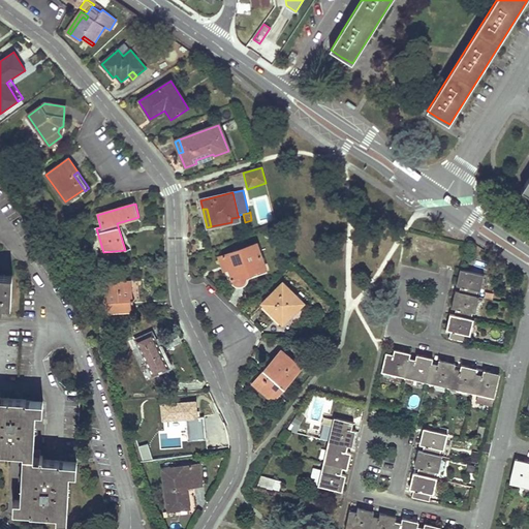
[(239,284),(240,284),(241,284),(242,283),(243,282),(244,280),(244,277),(266,270),(256,244),(219,257),(223,271),(228,269),(232,281),(234,283),(236,284),(237,284),(239,284)]
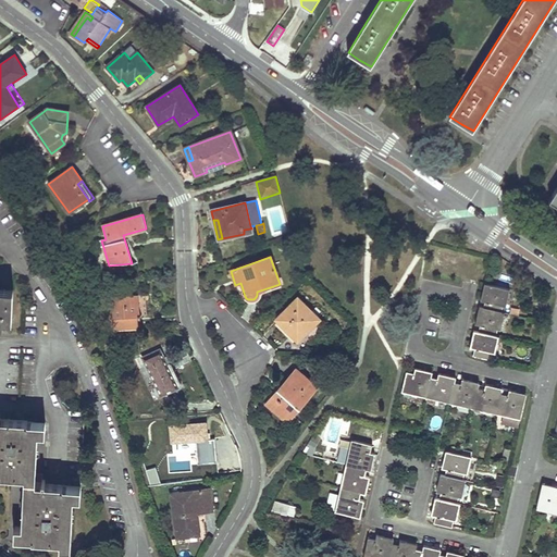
[(483,309),(504,313),(509,289),(489,284),(486,293),(483,292),(481,300),(485,301),(483,309)]
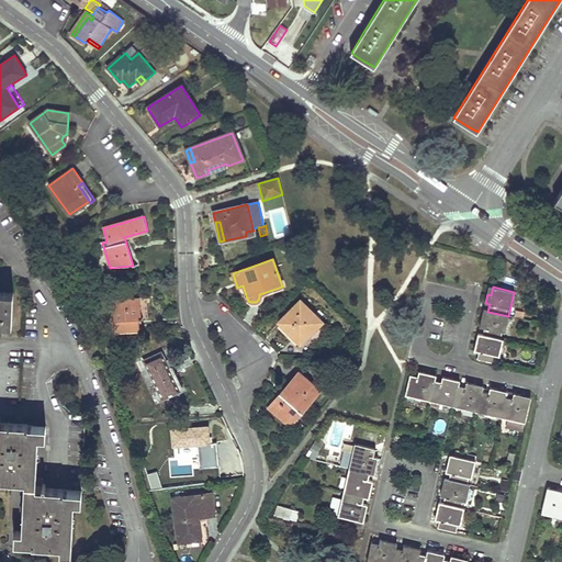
[(0,327),(3,328),(3,323),(11,323),(12,292),(0,291),(0,327)]
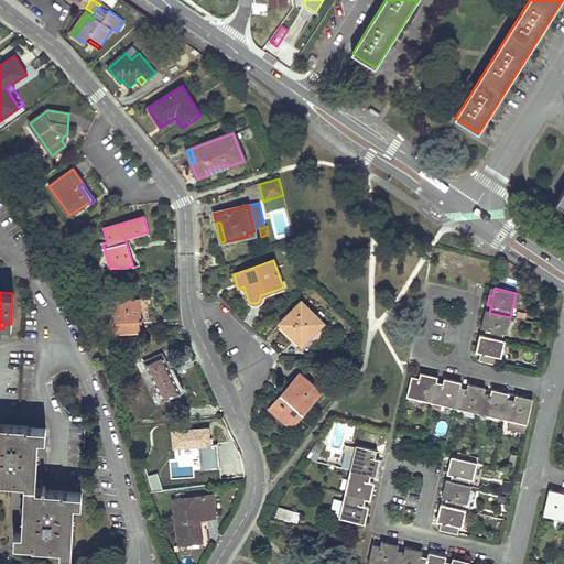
[(116,334),(128,334),(140,333),(139,320),(149,318),(147,299),(112,302),(116,334)]
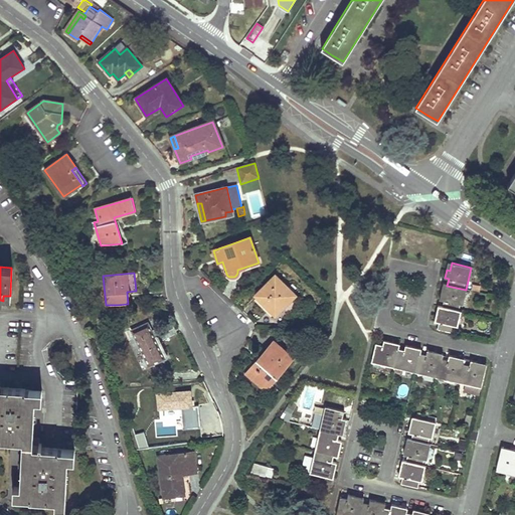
[(279,312),(287,304),(295,295),(275,277),(256,296),(269,307),(271,305),(279,312)]
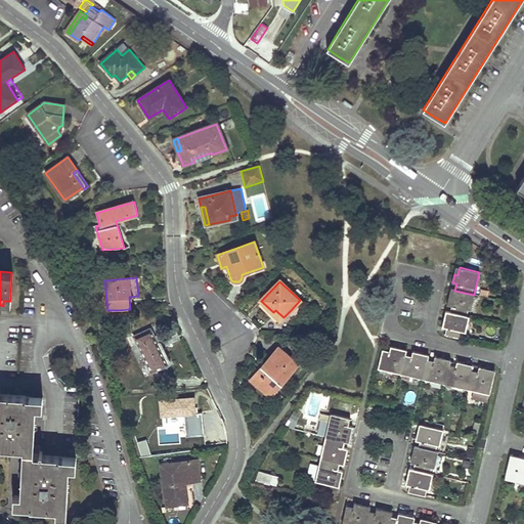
[(450,312),(470,316),(474,295),(454,291),(453,290),(451,298),(448,297),(448,300),(447,305),(451,306),(450,312)]
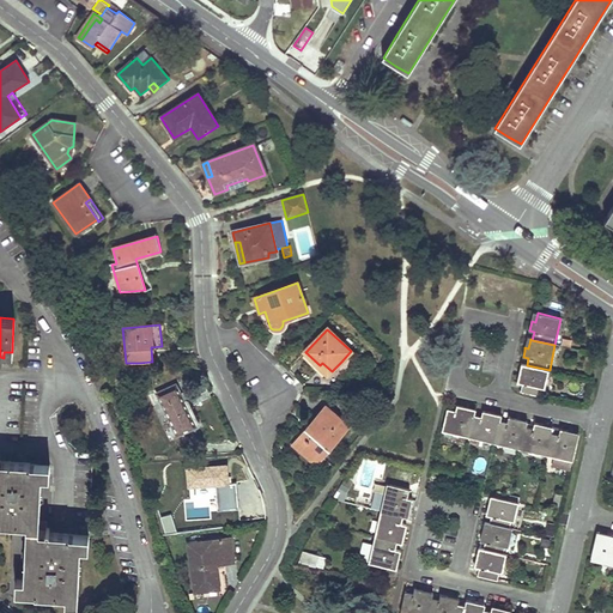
[(544,396),(550,370),(527,365),(525,365),(522,375),(519,374),(519,375),(517,382),(522,383),(521,392),(544,396)]
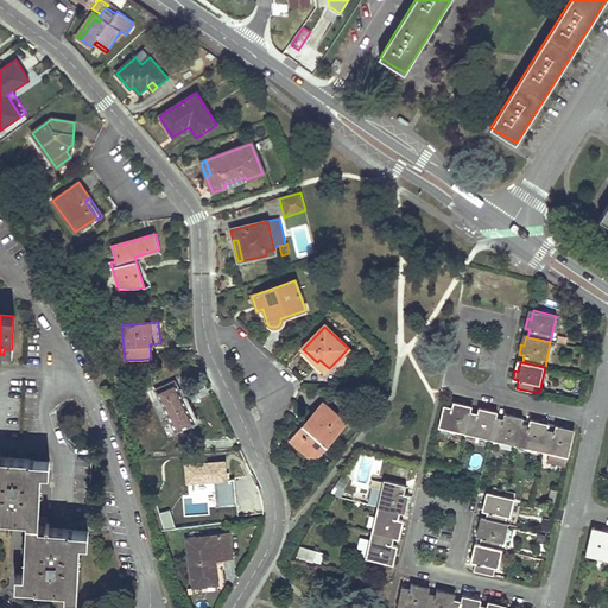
[(176,381),(166,386),(157,391),(177,431),(195,423),(176,381)]
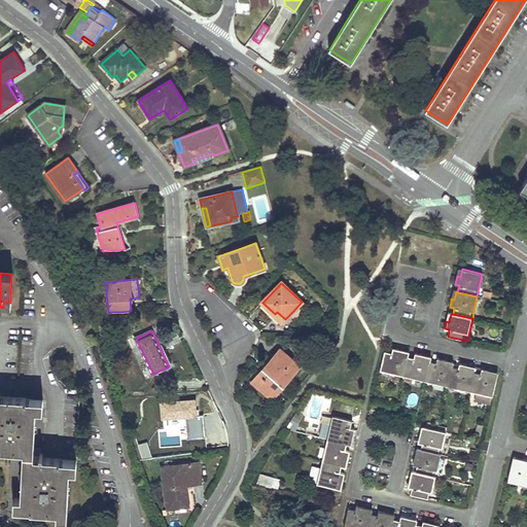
[(277,403),(280,399),(283,396),(278,392),(301,366),(281,349),(252,382),(277,403)]
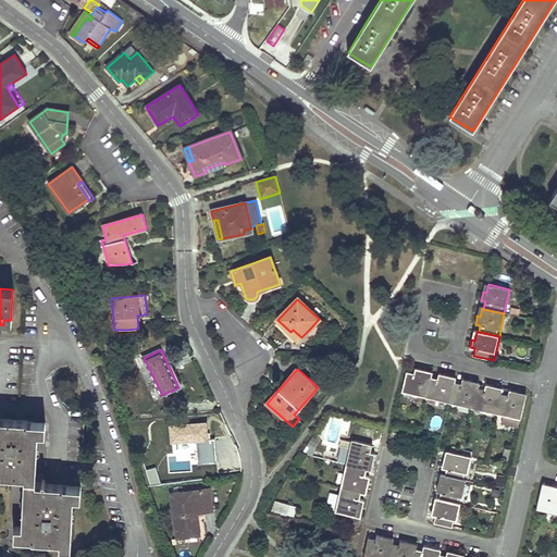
[(401,392),(425,397),(430,376),(430,375),(423,373),(423,370),(416,369),(415,373),(407,371),(401,392)]
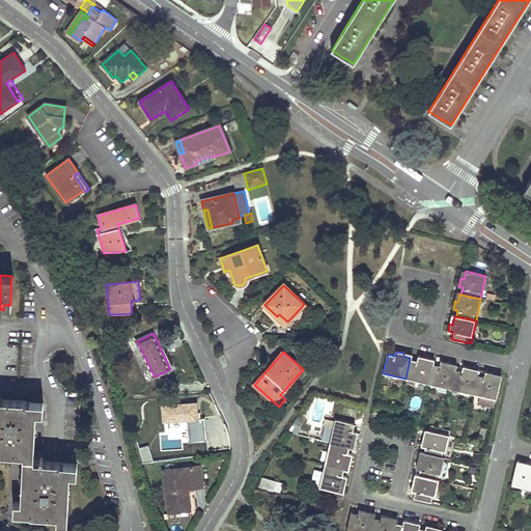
[(406,379),(427,384),(432,364),(432,363),(425,361),(426,358),(419,357),(418,361),(410,359),(406,379)]
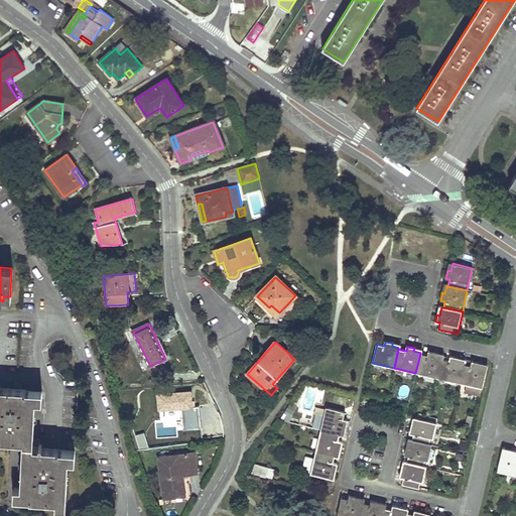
[(415,373),(438,378),(442,359),(442,358),(435,356),(436,353),(429,352),(428,356),(420,354),(415,373)]
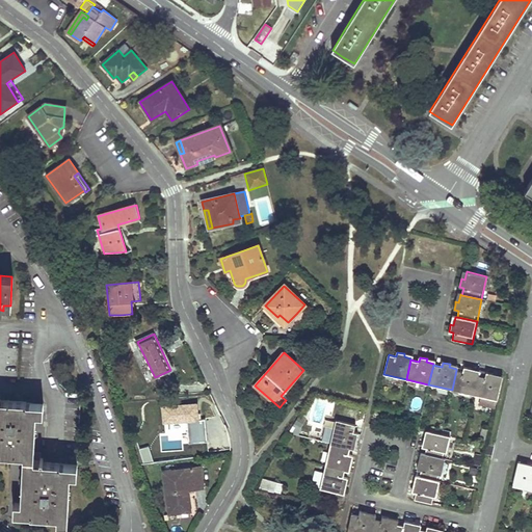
[(478,375),(478,373),(472,372),(473,369),(466,368),(464,372),(456,370),(452,390),(474,395),(478,375)]
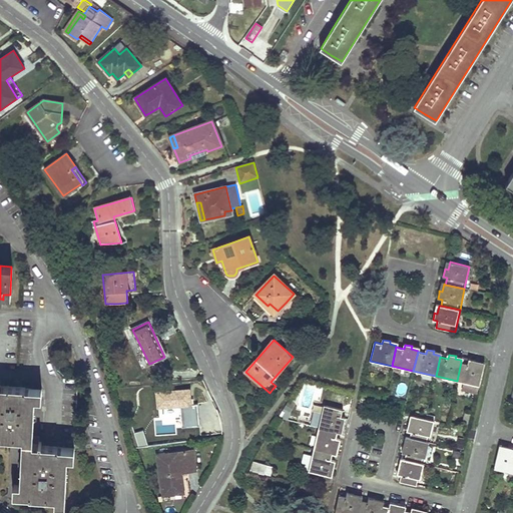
[(461,362),(457,381),(464,382),(461,392),(477,395),(484,366),(477,364),(478,361),(470,360),(469,364),(461,362)]
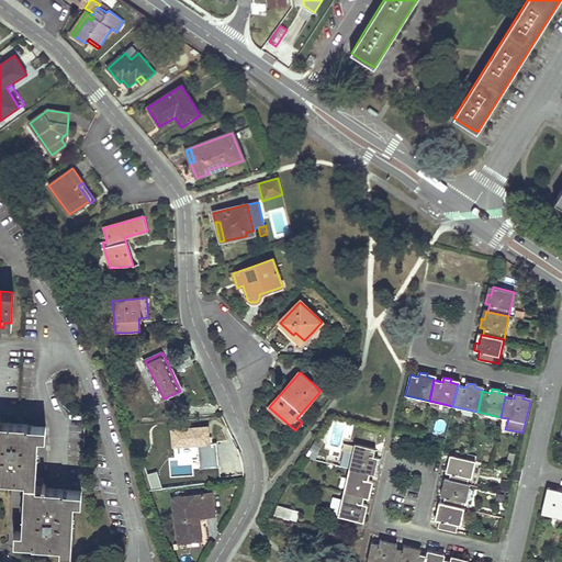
[(0,463),(20,464),(18,516),(11,515),(10,526),(56,529),(56,536),(67,536),(69,484),(77,484),(77,475),(59,474),(59,472),(31,471),(34,420),(41,420),(42,411),(23,409),(23,408),(0,406),(0,463)]
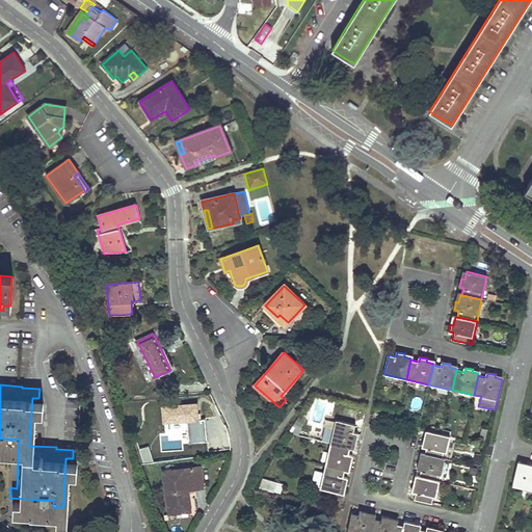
[(196,404),(161,407),(162,425),(188,423),(198,422),(196,404)]
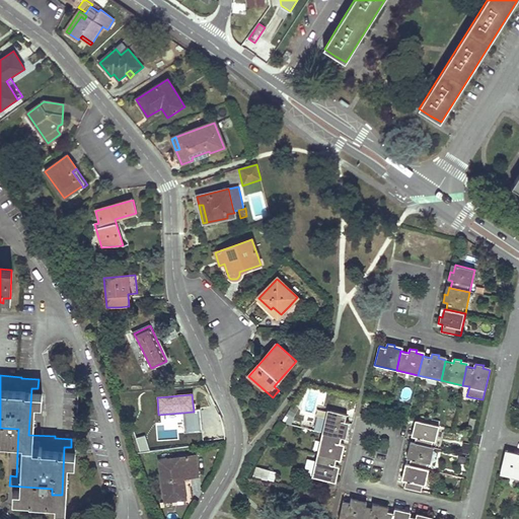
[(134,409),(135,400),(128,399),(127,408),(134,409)]
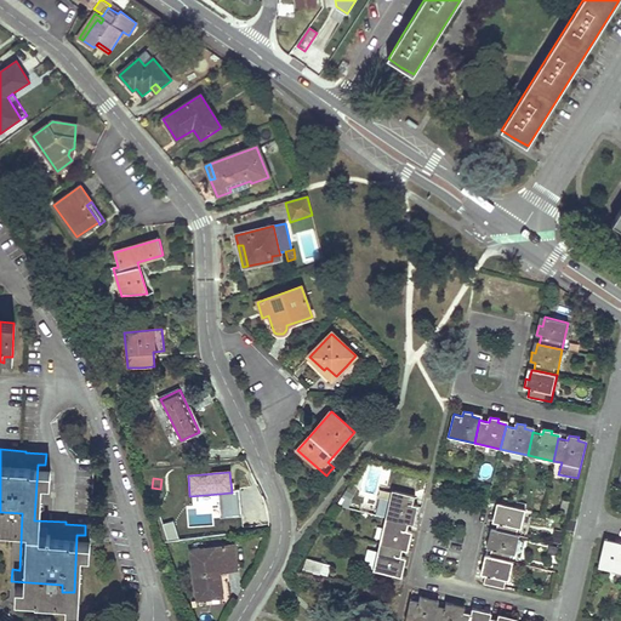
[(392,490),(386,517),(409,522),(410,523),(412,514),(416,516),(419,507),(415,506),(412,506),(415,496),(392,490)]
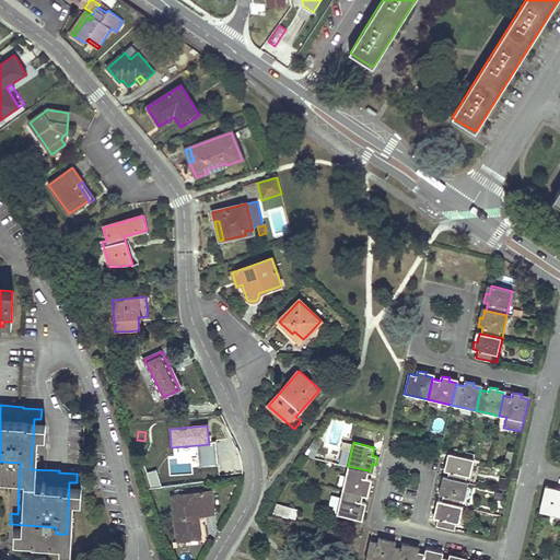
[(209,444),(198,445),(200,467),(218,466),(216,444),(209,444)]
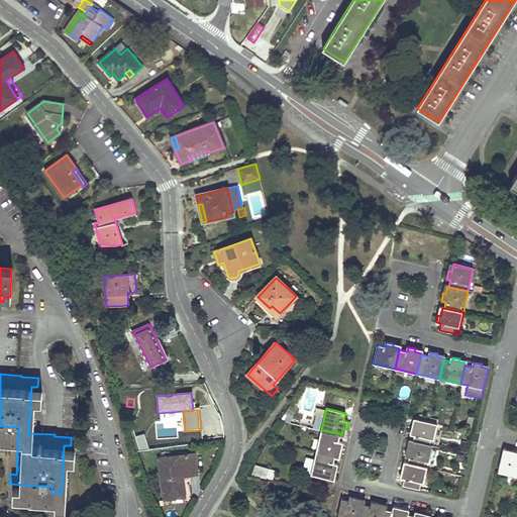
[(429,422),(421,420),(417,419),(415,427),(412,426),(410,434),(415,435),(413,441),(432,445),(437,424),(436,424),(429,422)]
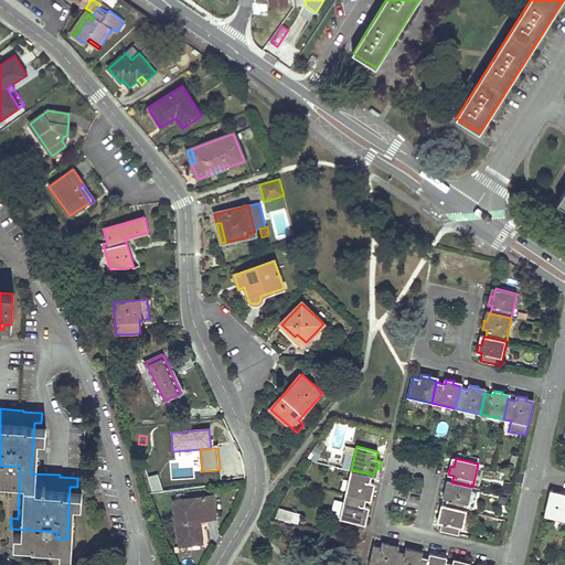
[(171,464),(172,480),(193,479),(193,468),(179,469),(178,464),(171,464)]
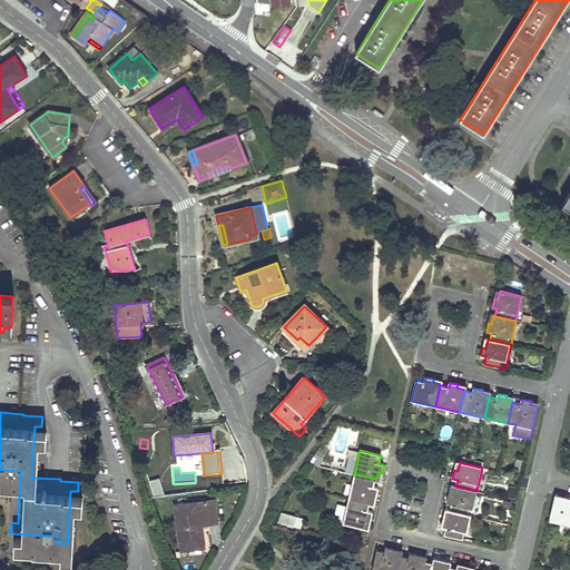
[(349,499),(370,503),(371,504),(373,497),(376,497),(379,490),(373,489),(375,479),(354,474),(349,499)]
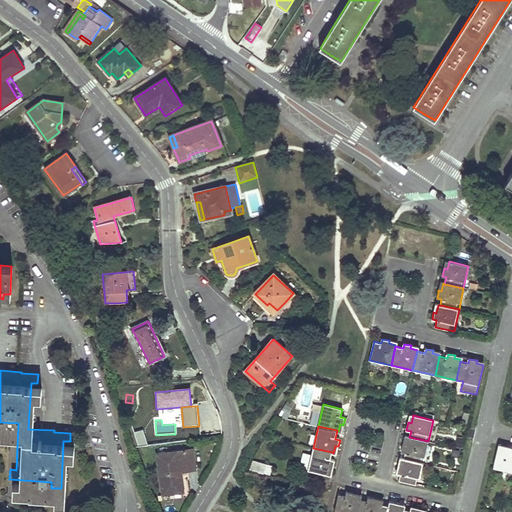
[(147,445),(143,431),(135,433),(139,447),(147,445)]
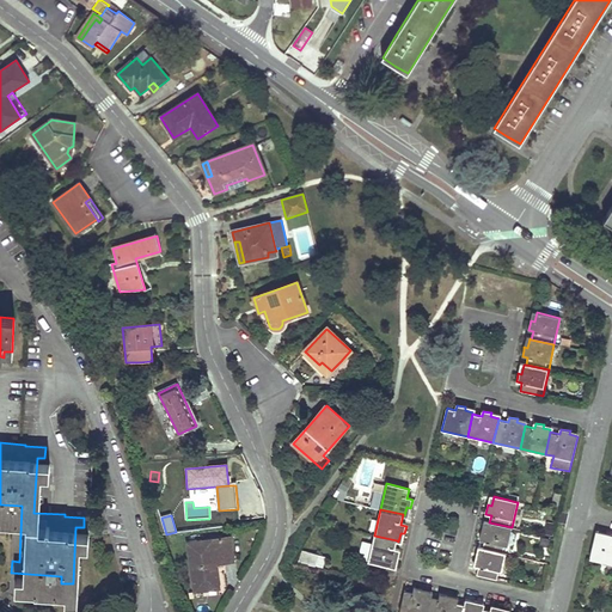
[(483,549),(506,554),(512,527),(489,522),(488,522),(485,532),(482,531),(481,536),(479,540),(485,542),(483,549)]
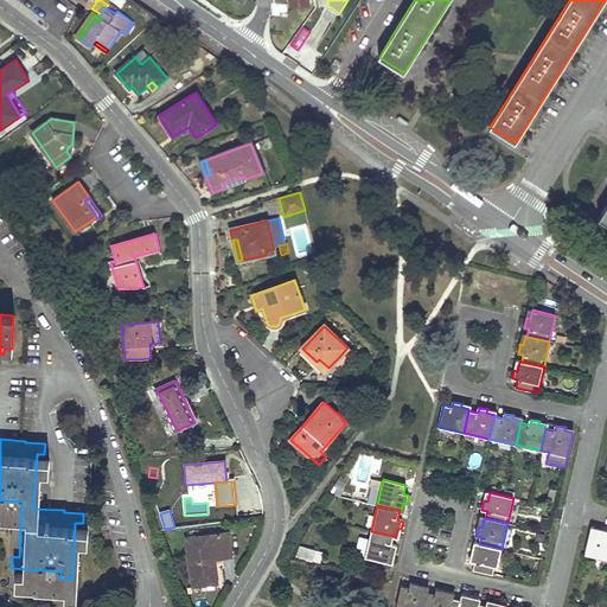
[(586,554),(606,558),(606,530),(601,529),(600,534),(590,532),(586,554)]
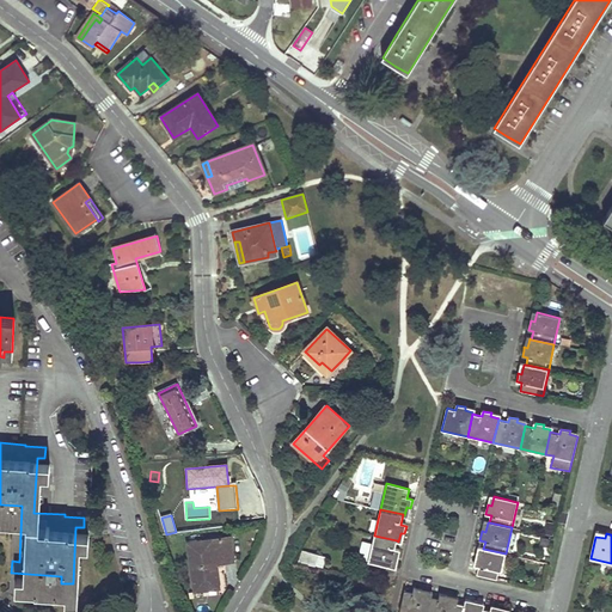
[(395,551),(397,540),(374,536),(368,562),(392,568),(395,558),(398,560),(401,551),(395,551)]
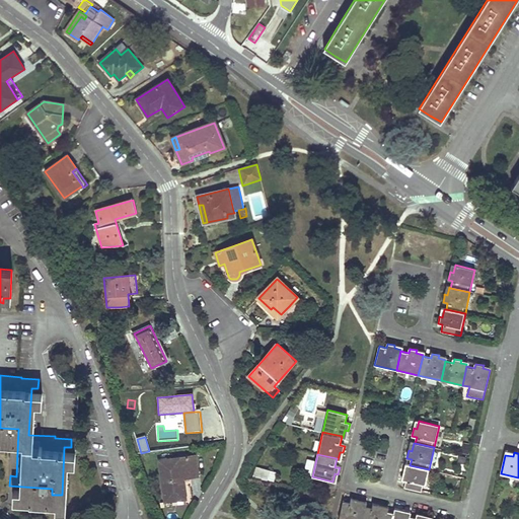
[(186,499),(183,489),(182,478),(198,476),(195,456),(159,461),(165,502),(186,499)]
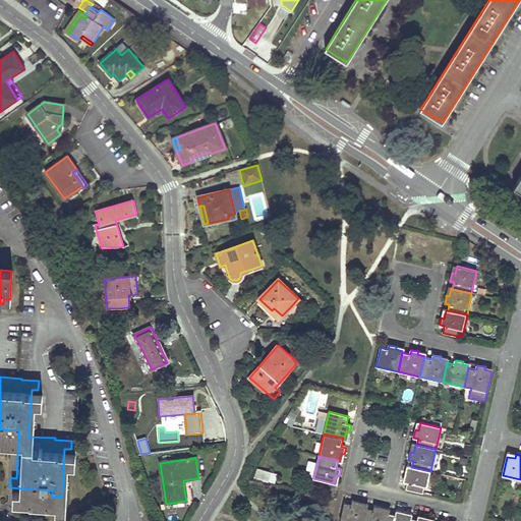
[(424,494),(430,471),(411,467),(410,466),(408,474),(405,474),(404,478),(403,481),(407,482),(406,489),(424,494)]
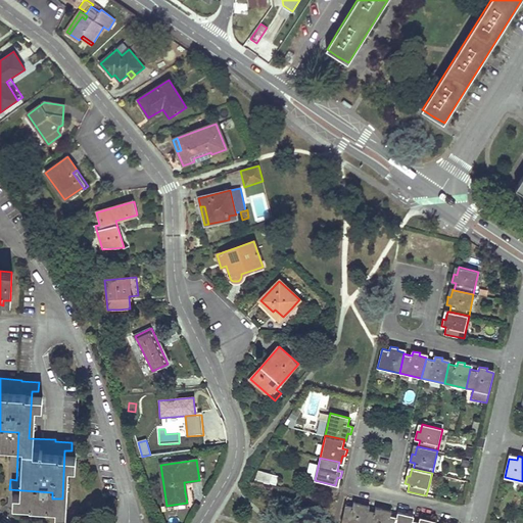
[(255,481),(260,482),(267,484),(269,474),(257,472),(255,481)]
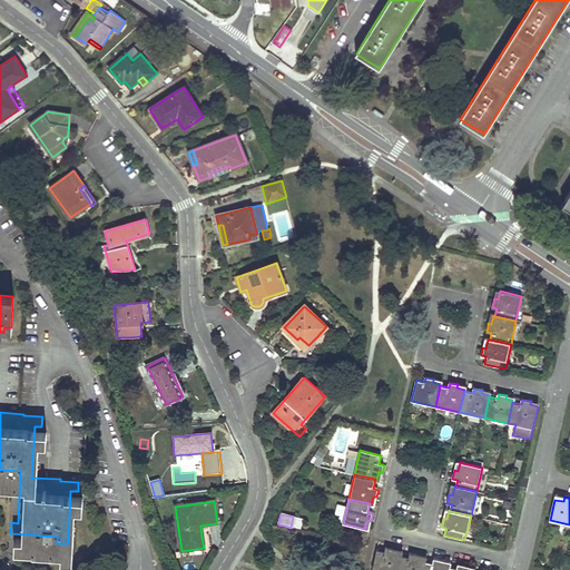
[(372,569),(397,569),(402,556),(402,554),(392,552),(393,549),(385,547),(384,551),(377,550),(372,569)]
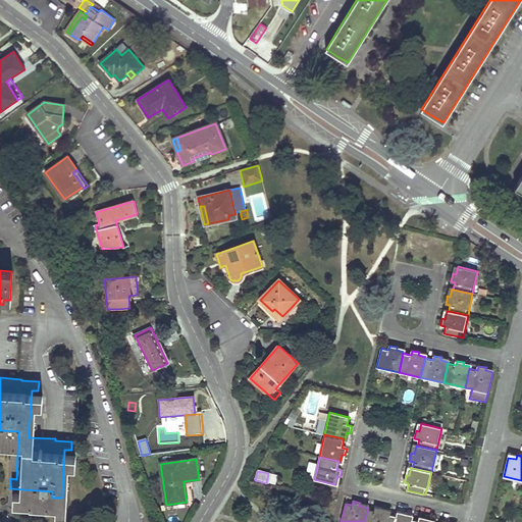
[(364,521),(388,521),(390,514),(390,513),(381,511),(382,508),(374,507),(374,510),(368,509),(364,521)]
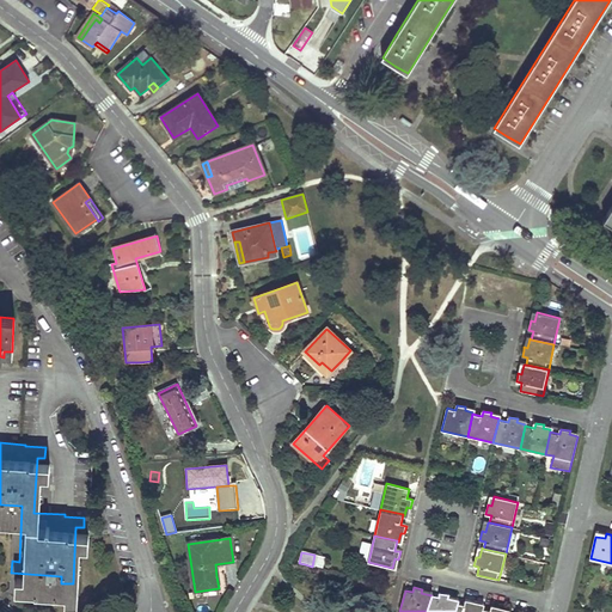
[(456,611),(482,611),(483,609),(483,607),(473,605),(475,601),(465,599),(464,605),(458,603),(456,611)]
